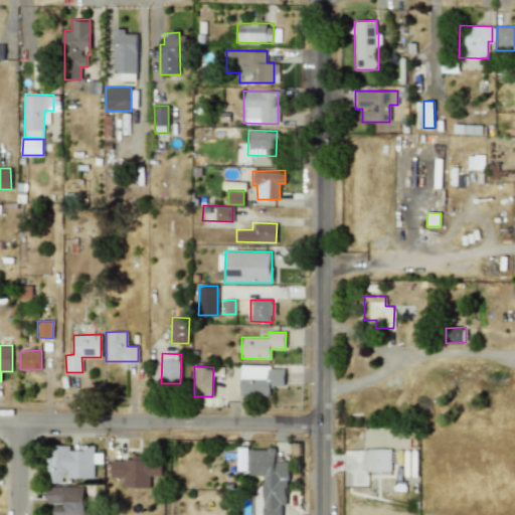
[(239,396),(271,396),(271,385),(284,386),(285,366),(240,366),(239,396)]
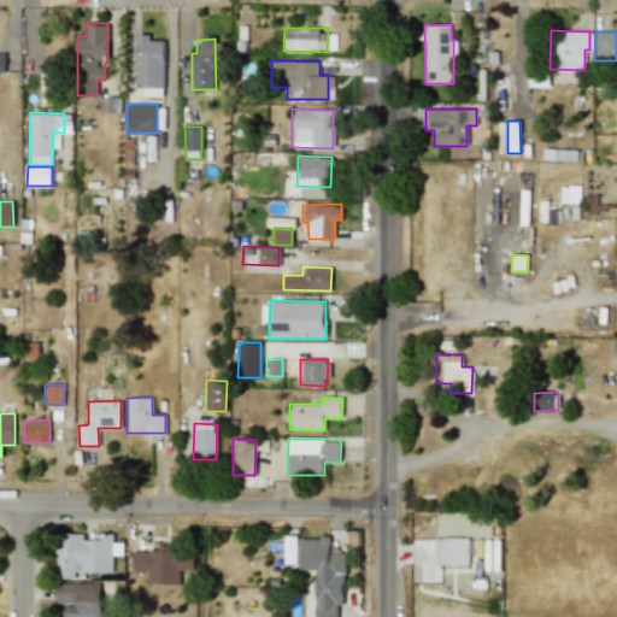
[(113,571),(113,553),(123,553),(123,542),(113,542),(113,533),(93,533),(93,534),(54,534),(54,579),(81,579),(81,571),(113,571)]
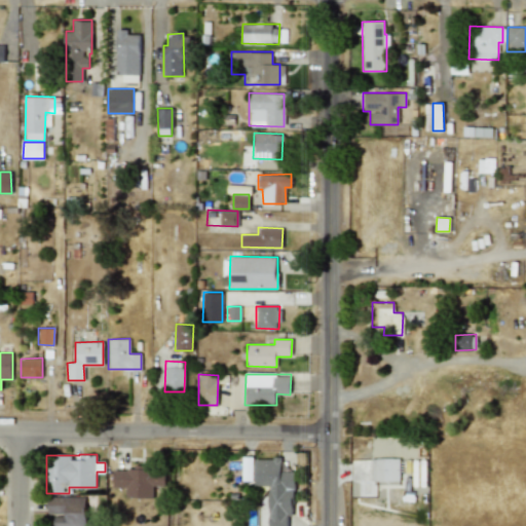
[(370,481),(399,481),(399,457),(370,458),(370,481)]
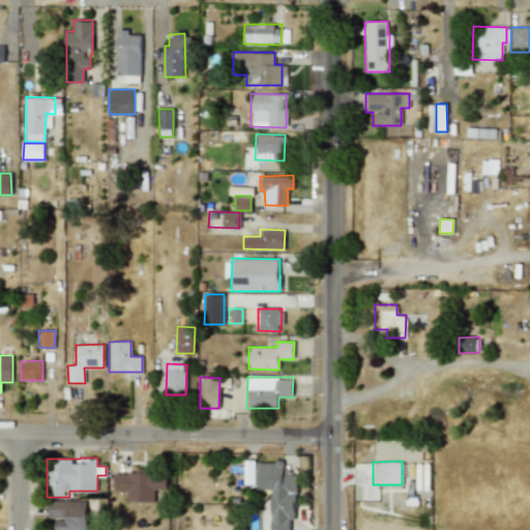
[(256,462),(256,489),(271,489),(271,529),(289,529),(290,519),(296,519),(296,474),(283,474),(283,462),(256,462)]
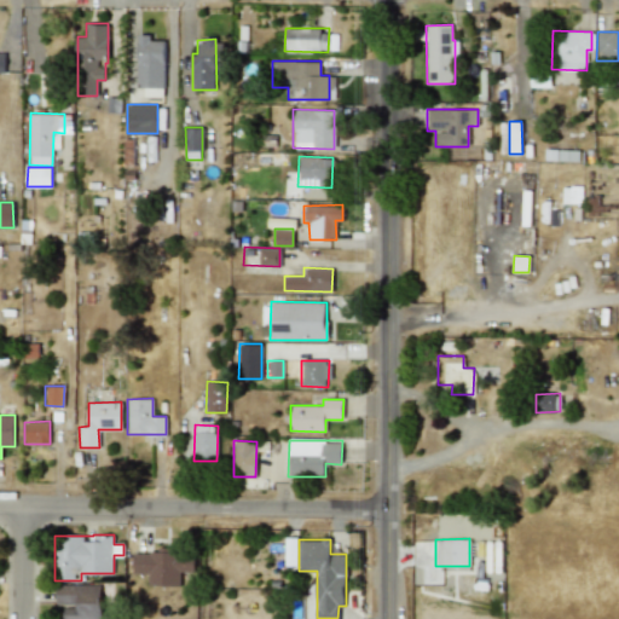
[(180,585),(180,572),(195,572),(195,553),(173,551),(173,548),(158,547),(158,553),(133,551),(133,573),(148,573),(148,585),(180,585)]
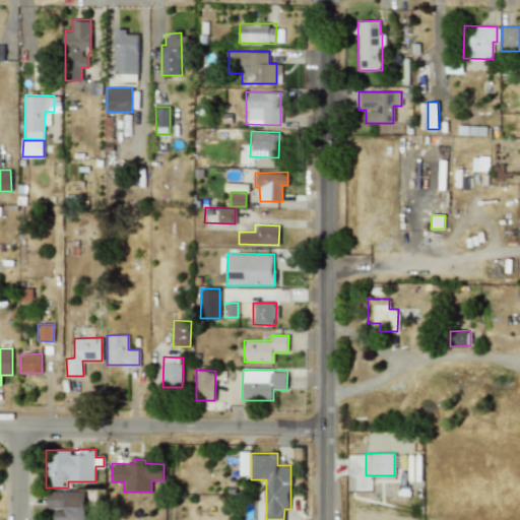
[(84,491),(47,492),(47,509),(53,509),(53,519),(84,519),(84,491)]
